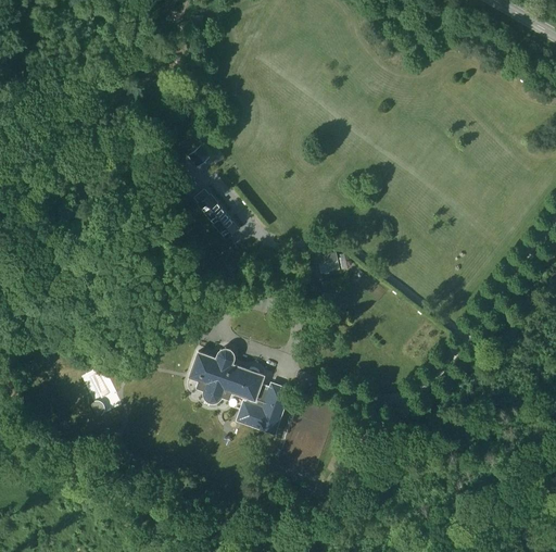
[(189,158),(198,170),(210,161),(200,149),(189,158)]
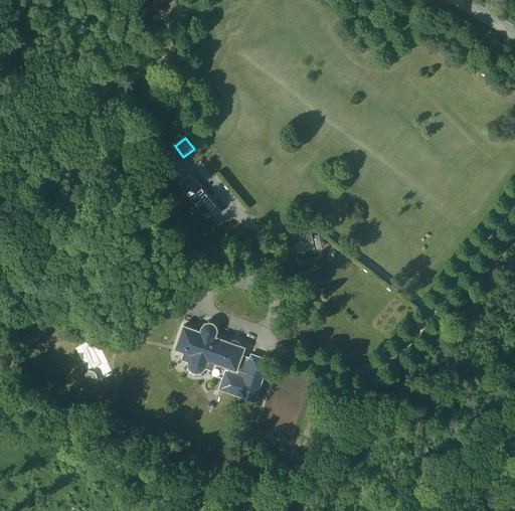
[(180,186),(184,191),(193,183),(189,179),(180,186)]
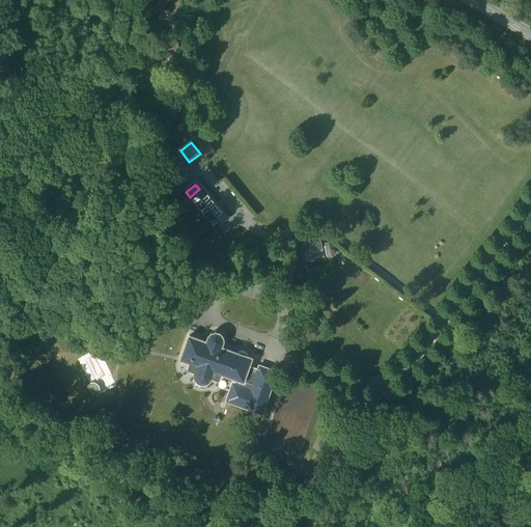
[(190,197),(216,229),(225,221),(199,189),(190,197)]
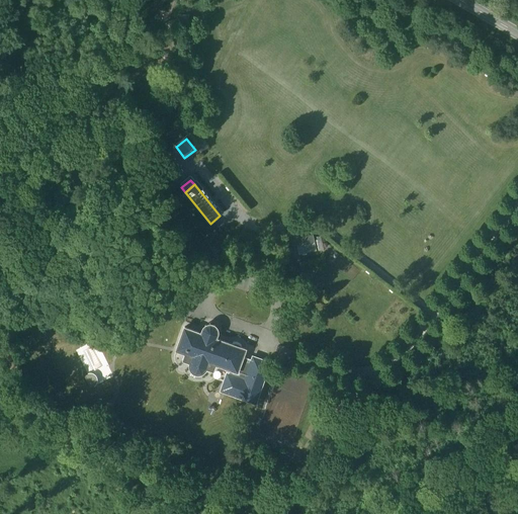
[(295,241),(296,248),(314,245),(313,238),(295,241)]
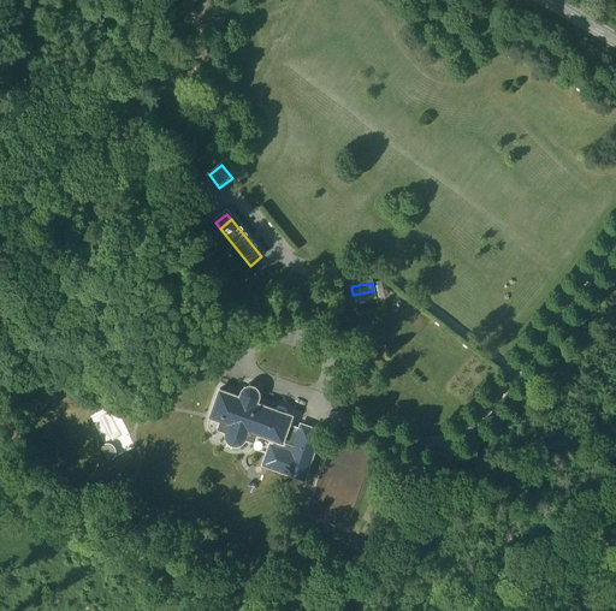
[(375,303),(373,291),(353,295),(355,307),(375,303)]
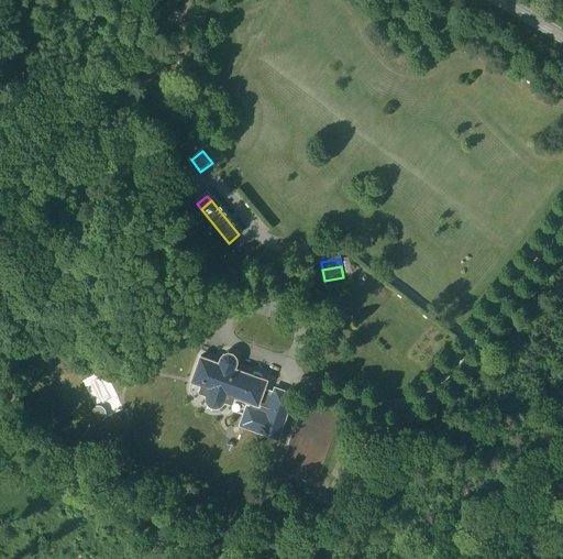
[(261,381),(262,379),(260,376),(257,375),(256,375),(253,375),(252,377),(232,370),(234,365),(233,365),(233,362),(232,359),(228,357),(224,358),(222,361),(221,361),(220,365),(200,359),(191,382),(201,386),(202,386),(205,385),(203,385),(203,384),(212,387),(209,396),(209,399),(210,403),(212,404),(216,405),(219,403),(221,401),(224,392),(232,395),(232,397),(233,397),(250,404),(252,404),(257,406),(262,394),(263,390),(266,383),(261,381)]
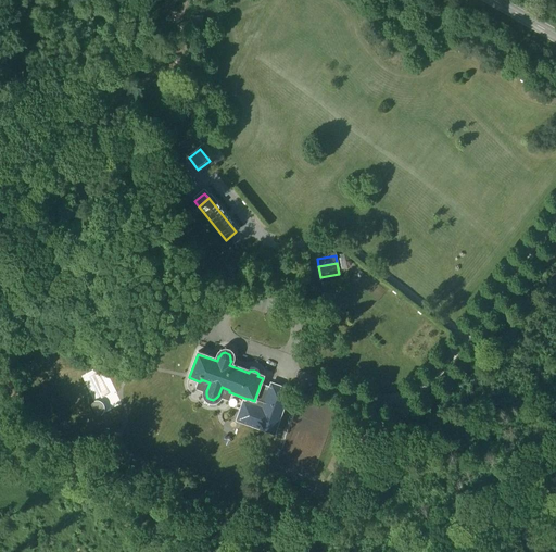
[(199,381),(197,388),(206,391),(210,383),(201,379),(201,380),(202,380),(200,381),(199,381)]
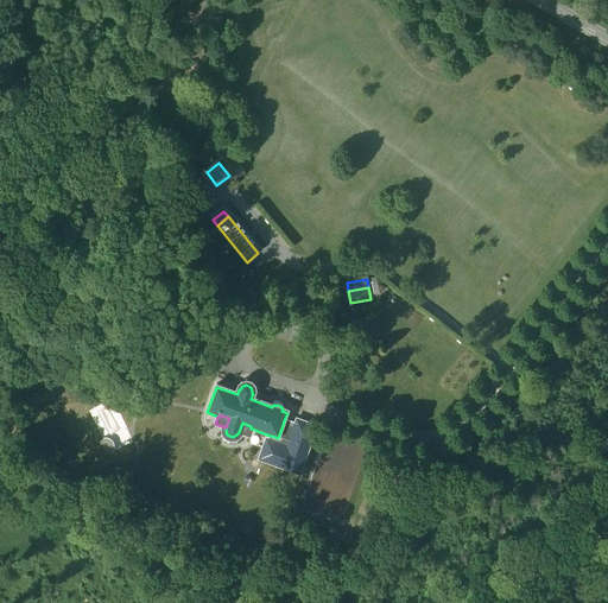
[(261,459),(301,474),(316,429),(296,421),(295,425),(293,429),(283,425),(278,438),(272,436),(270,443),(267,443),(265,451),(264,451),(261,459)]
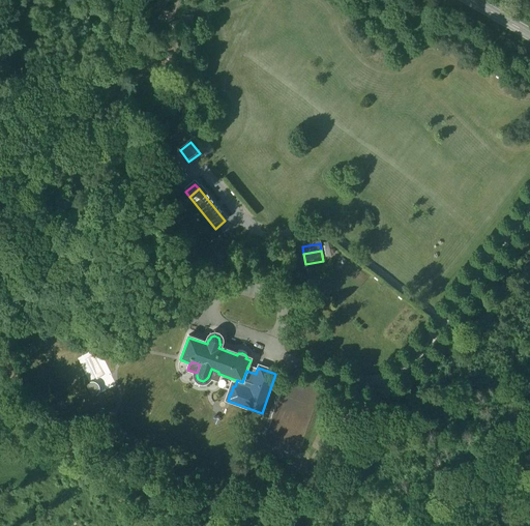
[(211,369),(208,377),(217,380),(219,374),(218,374),(218,372),(211,369)]
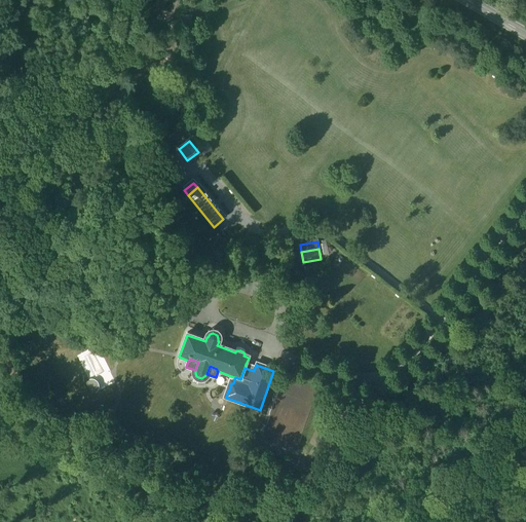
[(89,381),(85,383),(91,396),(97,394),(98,392),(98,390),(99,388),(99,386),(98,385),(97,383),(96,382),(94,381),(92,381),(90,381),(89,381)]
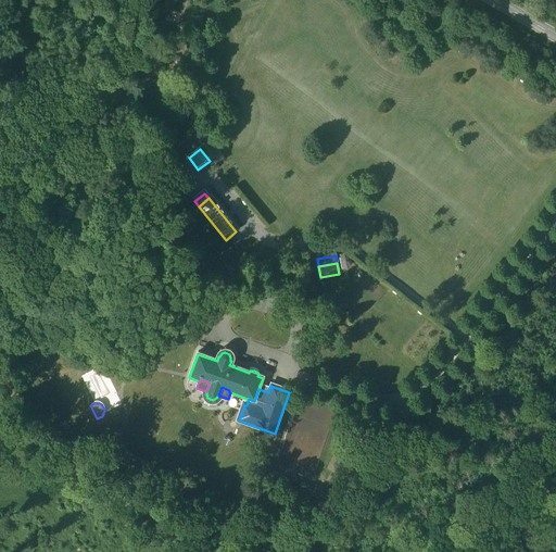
[(406,422),(408,423),(416,413),(414,411),(411,409),(403,418),(406,422)]
